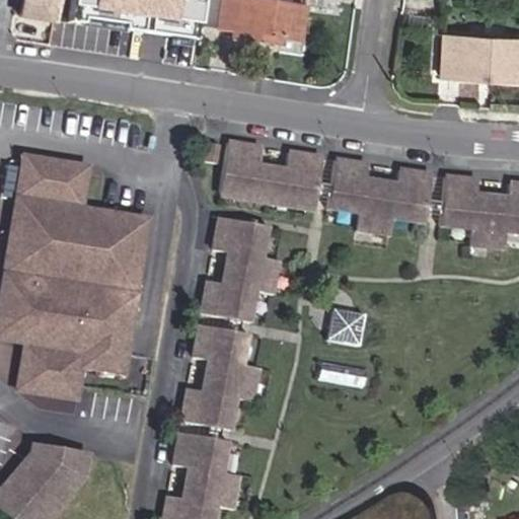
[(54,0),(21,0),(19,17),(51,22),(54,0)]
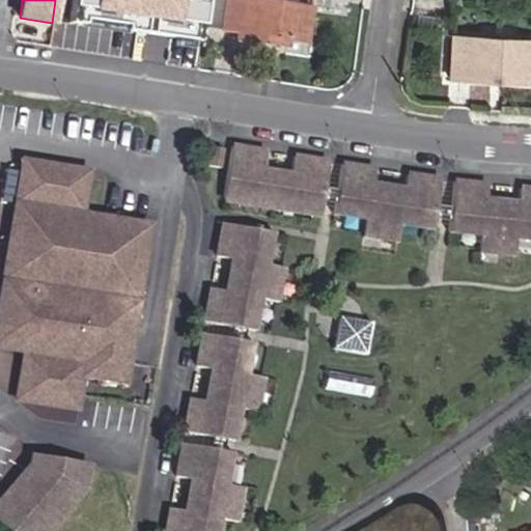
[(115,15),(116,0),(55,0),(52,23),(90,29),(93,11),(115,15)]
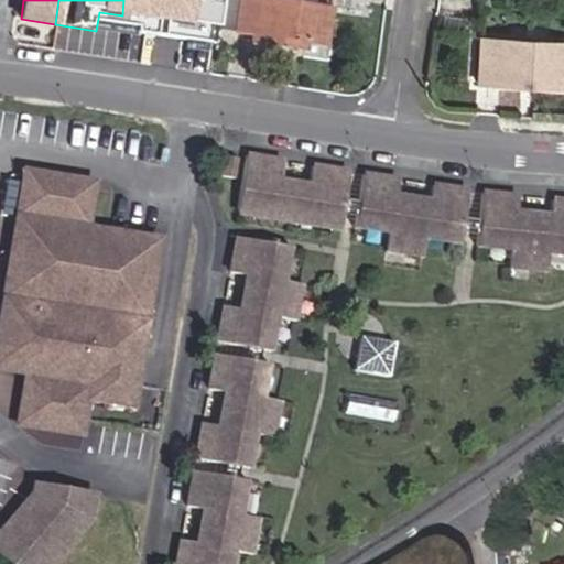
[(214,17),(215,0),(205,0),(206,2),(204,15),(214,17)]
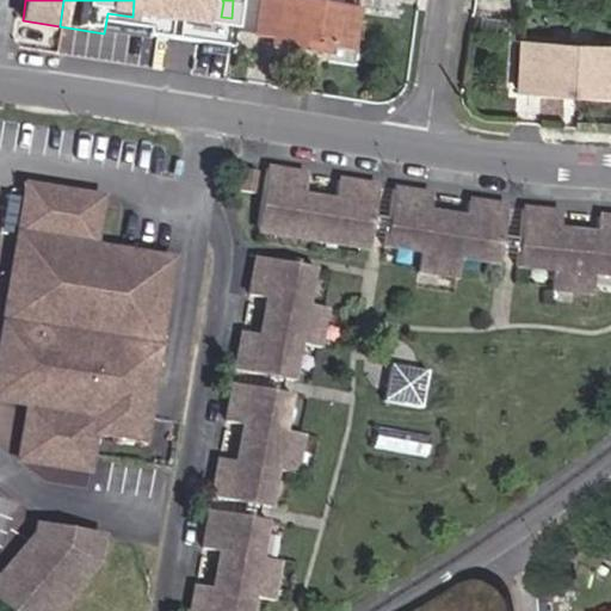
[(255,34),(259,0),(242,0),(239,31),(255,34)]
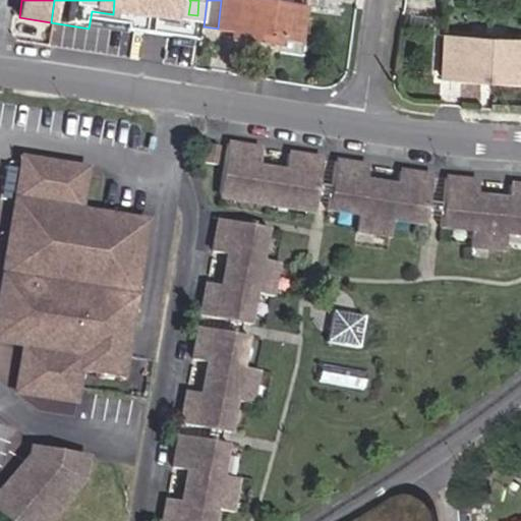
[(299,43),(304,9),(274,4),(274,0),(221,0),(218,29),(217,31),(233,33),(232,39),(270,45),(271,39),(281,40),(299,43)]
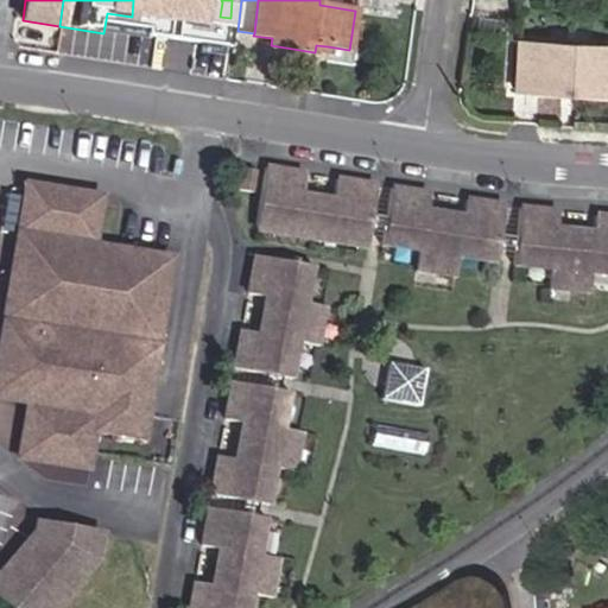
[(607,94),(607,46),(517,42),(513,89),(607,94)]
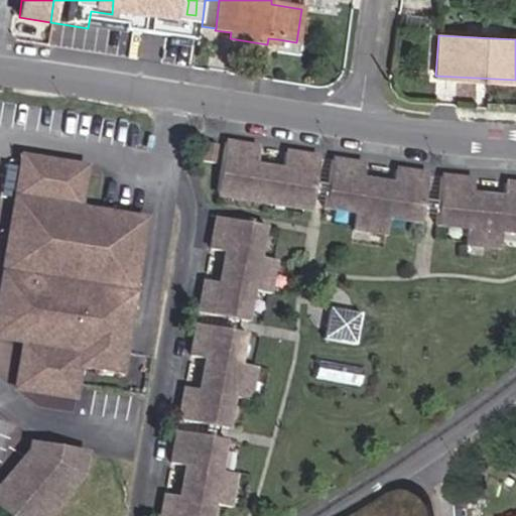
[(214,163),(217,145),(206,143),(203,161),(214,163)]
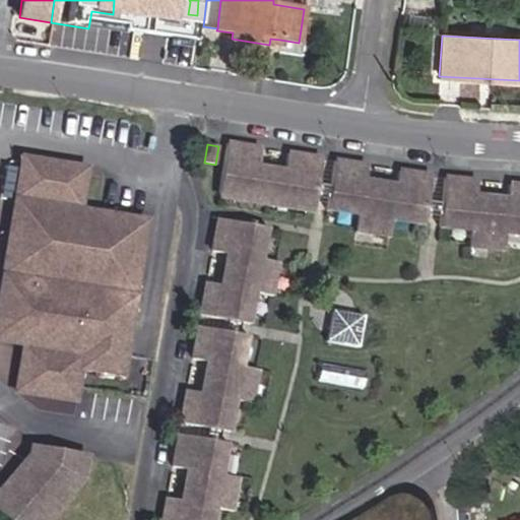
[(313,207),(321,159),(286,154),(284,168),(283,175),(257,171),(258,164),(260,150),(225,144),(218,192),(313,207)]
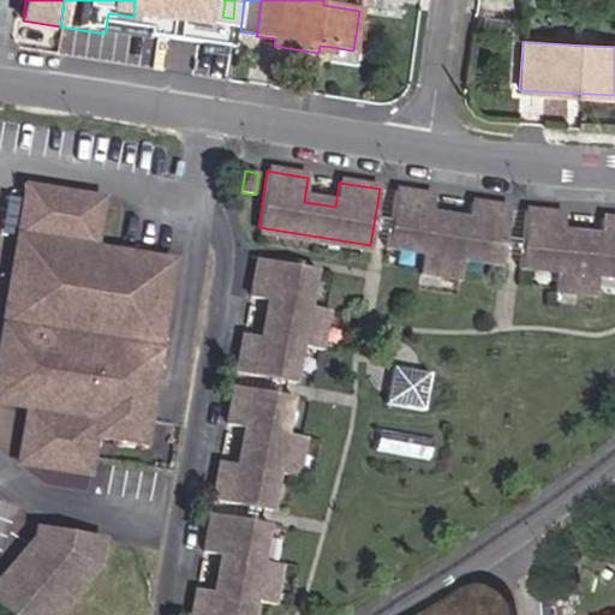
[(101,199),(25,186),(17,237),(27,239),(93,249),(101,199)]
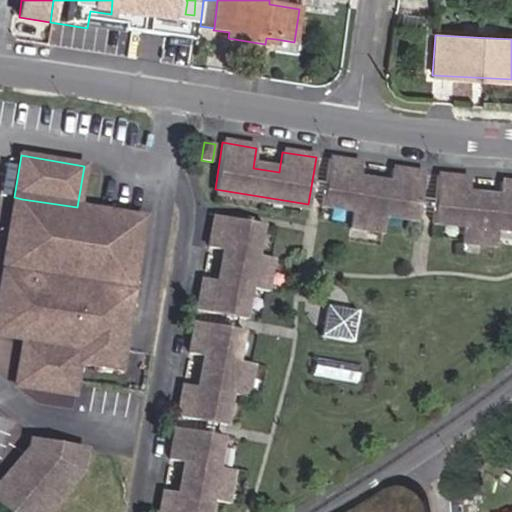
[(417,220),(423,174),(391,169),(389,180),(388,186),(358,181),(359,175),(360,165),(328,160),(320,206),(353,210),(350,227),(383,232),(385,215),(417,220)]
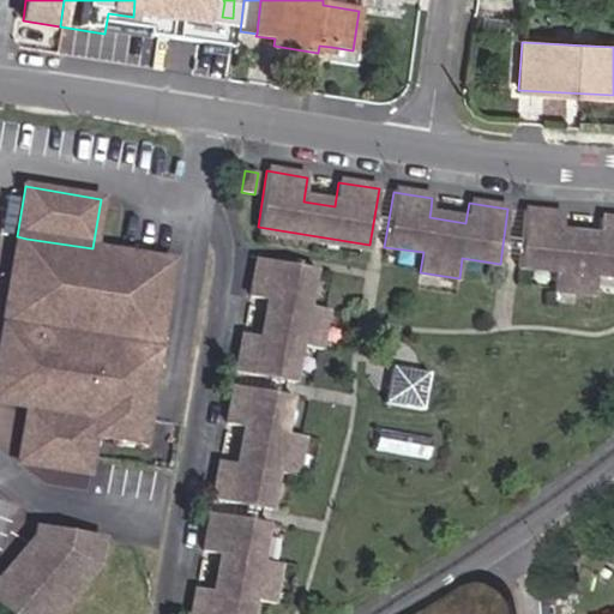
[(335,206),(336,198),(305,193),(304,202),(335,206)]
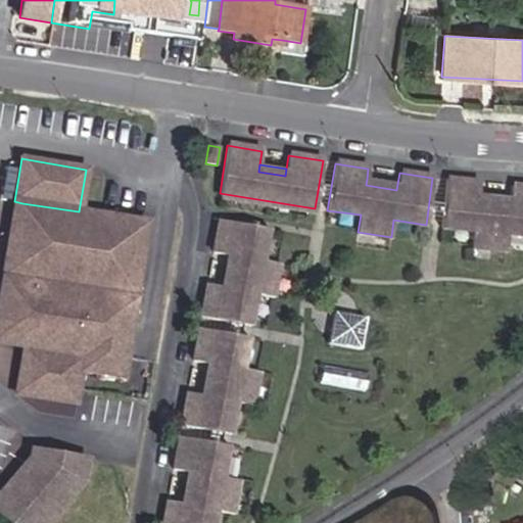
[(396,190),(397,184),(367,179),(366,185),(396,190)]
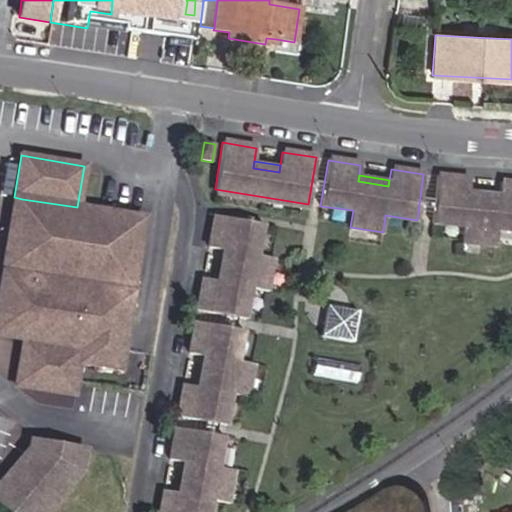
[(511,230),(511,183),(500,183),(499,194),(498,199),(468,196),(468,190),(469,180),(436,176),(432,223),(463,226),(461,242),(495,246),(496,229),(511,230)]
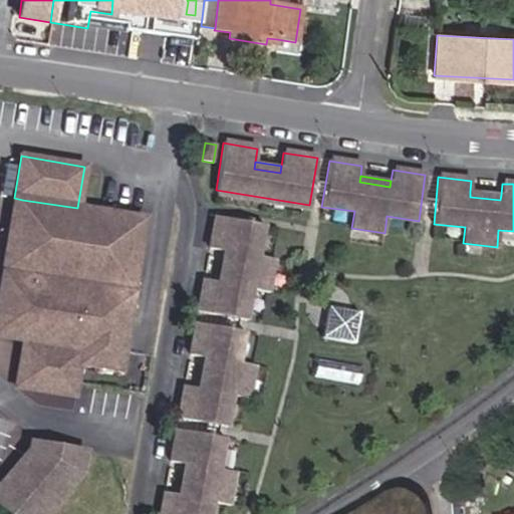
[(500,200),(501,195),(470,191),(470,197),(500,200)]
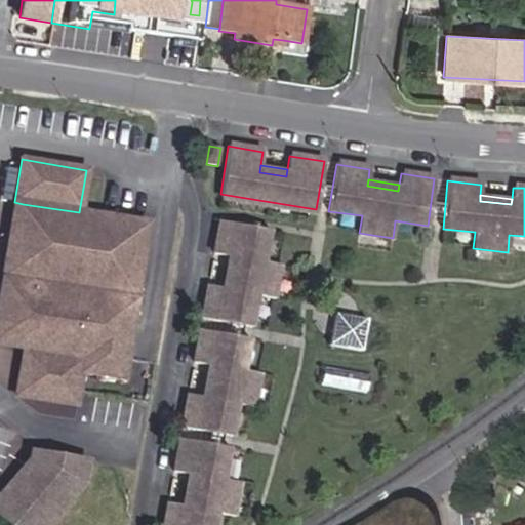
[(9,280),(23,204),(14,202),(2,279),(9,280)]
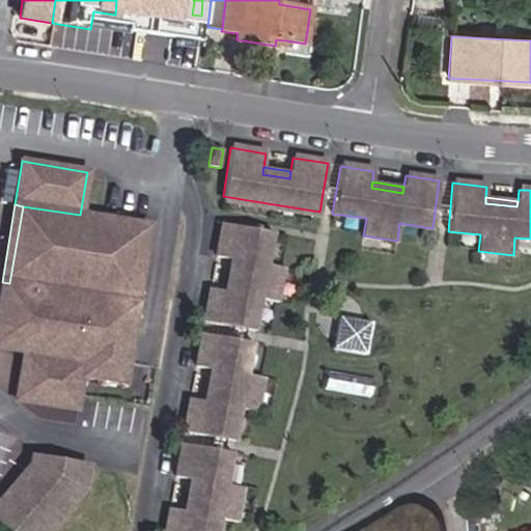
[(135,304),(148,225),(80,215),(23,206),(9,283),(135,304)]
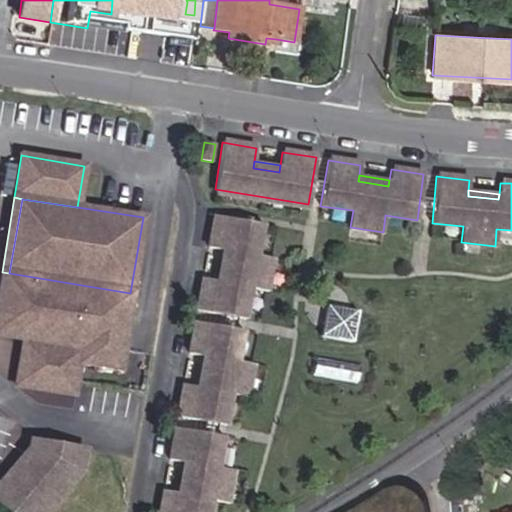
[(266,292),(272,259),(256,257),(262,225),(215,216),(209,248),(220,250),(225,251),(220,281),(215,280),(203,278),(197,311),(244,320),(250,289),(266,292)]
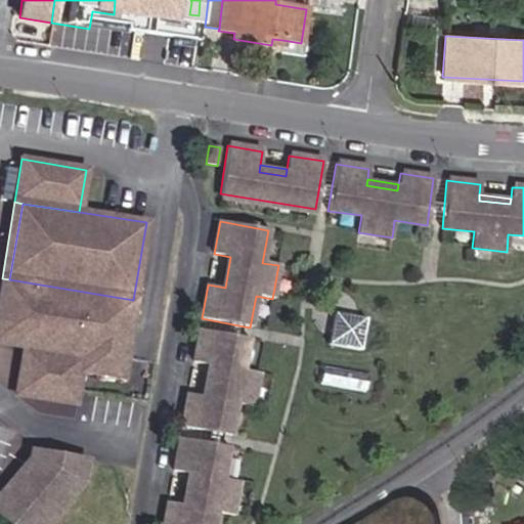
[(225,288),(230,257),(225,256),(220,287),(225,288)]
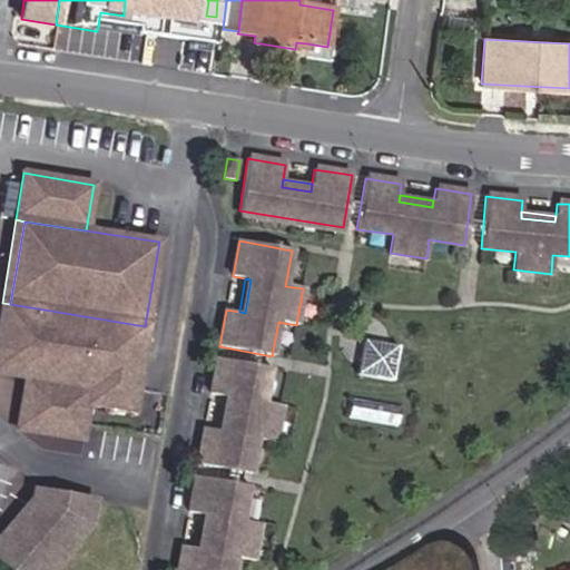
[(2,303),(0,315),(0,372),(26,376),(88,386),(86,403),(131,411),(145,326),(10,304),(2,303)]
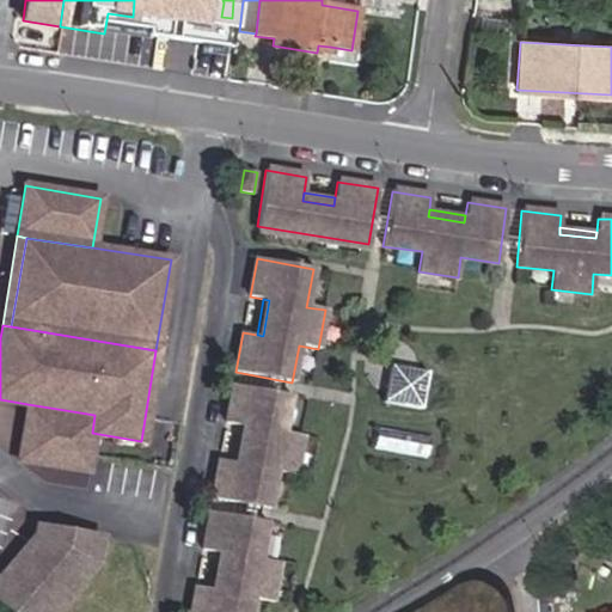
[(421,410),(427,372),(390,366),(383,403),(421,410)]
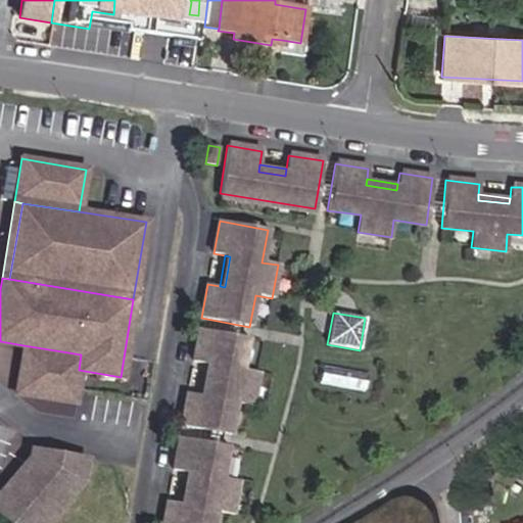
[(252,407),(257,373),(242,370),(248,337),(199,329),(193,362),(205,364),(210,365),(204,396),(199,395),(187,393),(181,426),(230,434),(235,403),(252,407)]
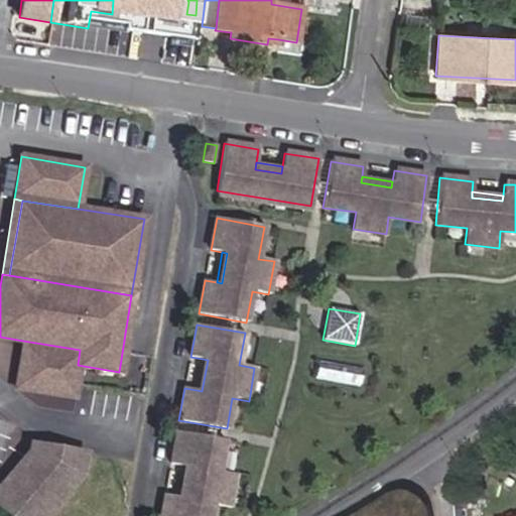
[(80,350),(23,341),(15,388),(73,397),(78,365),(80,350)]
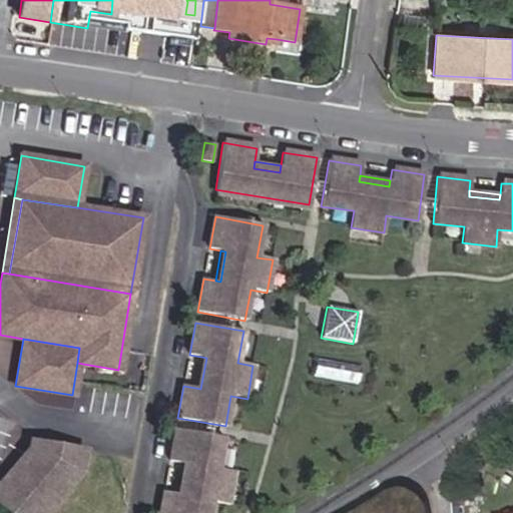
[(200,389),(206,358),(201,357),(195,388),(200,389)]
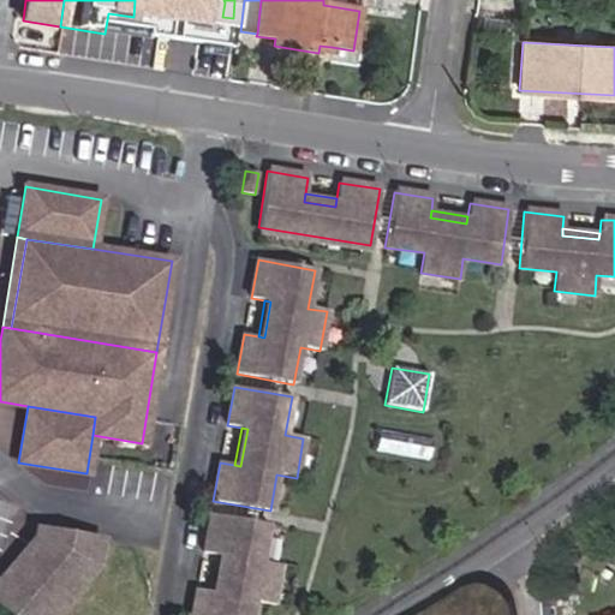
[(429,458),(431,440),(380,430),(376,448),(429,458)]
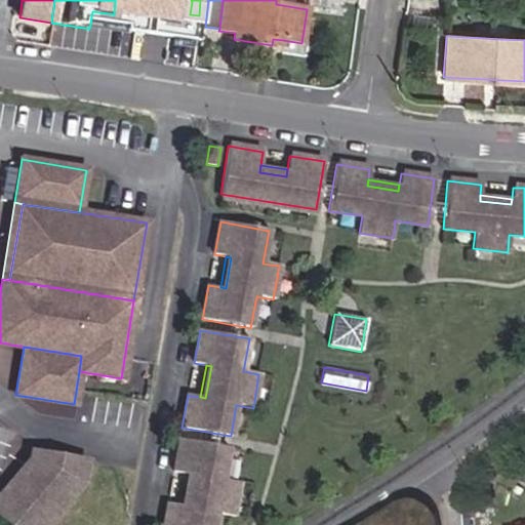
[(233,517),(239,484),(221,480),(228,448),(179,439),(173,472),(186,474),(191,475),(186,507),(179,506),(168,502),(163,524),(213,524),(216,513),(233,517)]
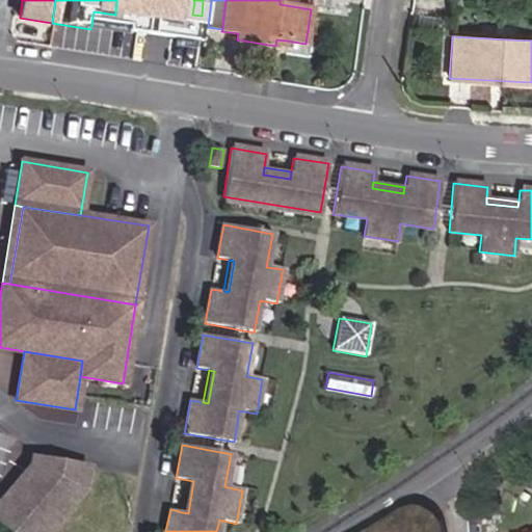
[(30,464),(25,472),(68,507),(83,489),(86,468),(32,458),(30,464)]
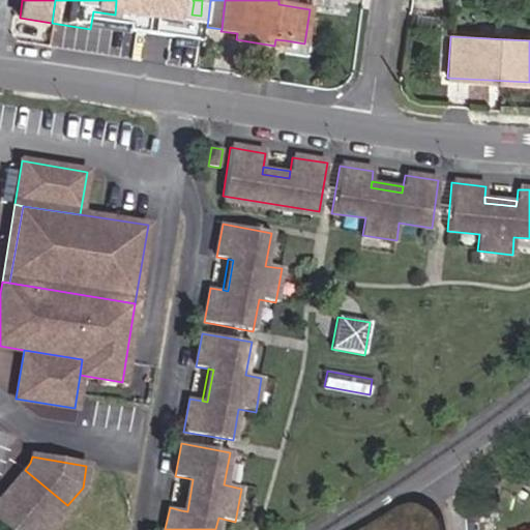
[(25,470),(7,491),(50,527),(67,505),(25,470)]
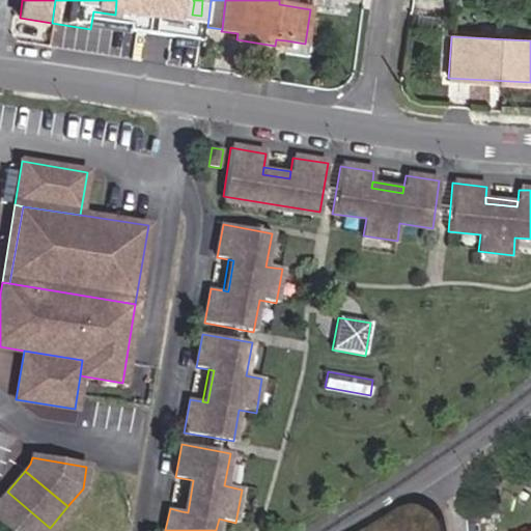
[(188,512),(193,480),(188,479),(182,511),(188,512)]
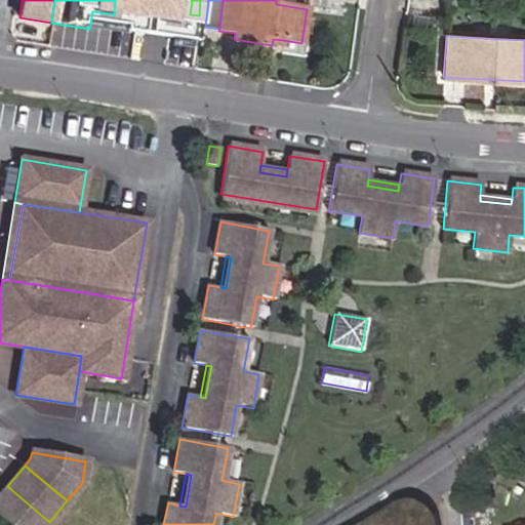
[(7,486),(0,494),(0,515),(11,524),(46,524),(49,522),(7,486)]
